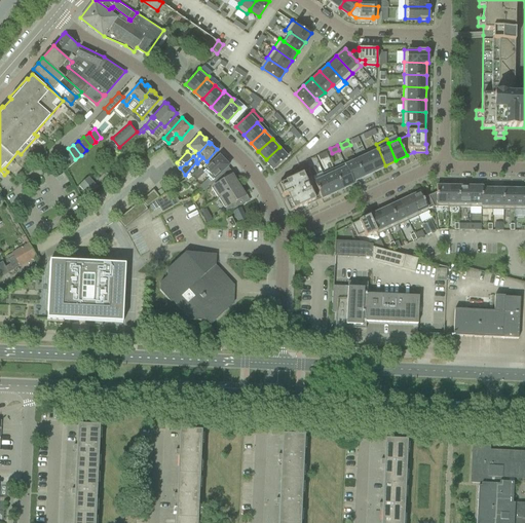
[(152,147),(146,151),(149,156),(155,151),(152,147)]
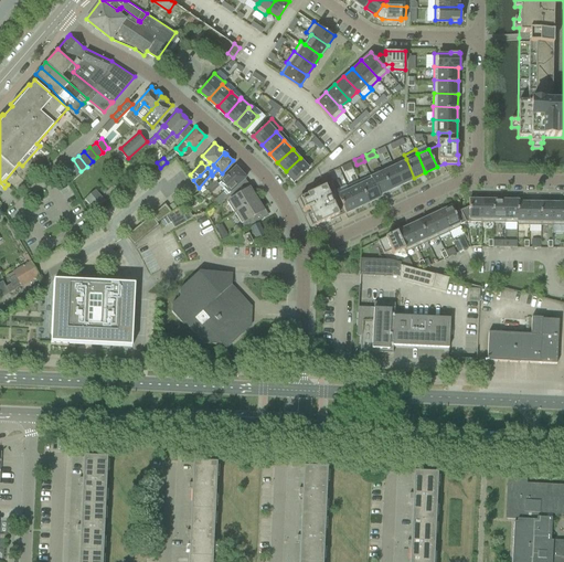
[(309,167),(300,158),(286,171),(294,180),(309,167)]
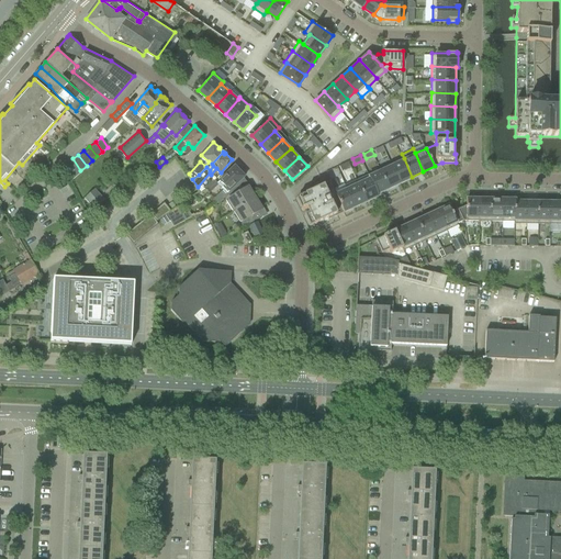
[(80,170),(73,158),(65,165),(71,179),(80,170)]
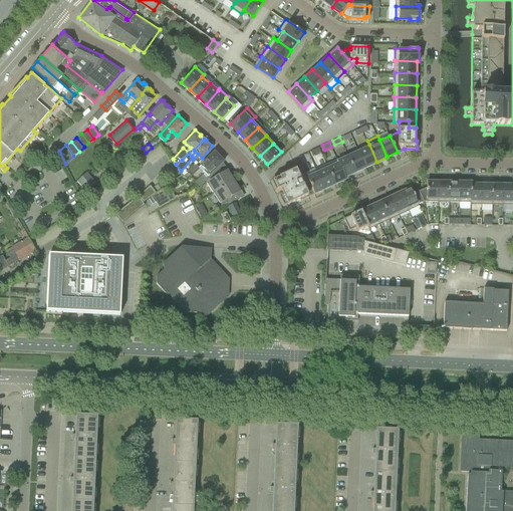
[(376,162),(369,145),(358,150),(366,166),(376,162)]
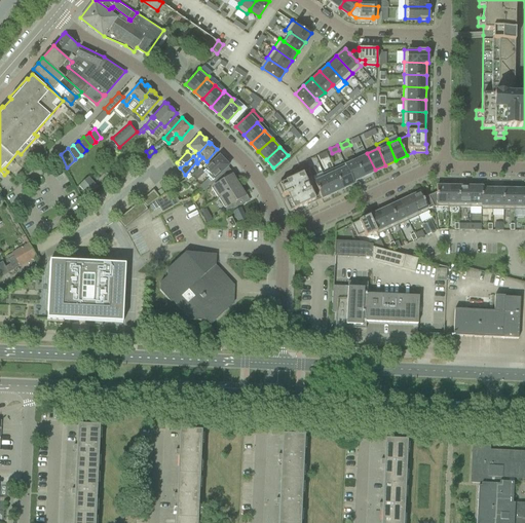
[(321,152),(319,153),(321,158),(327,156),(329,155),(327,150),(321,152)]
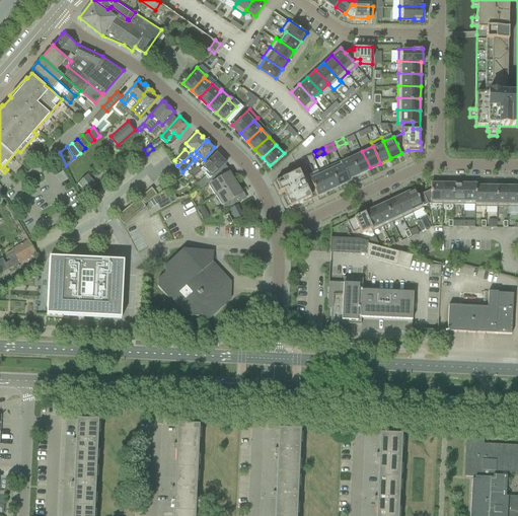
[(370,167),(362,151),(352,156),(359,172),(370,167)]
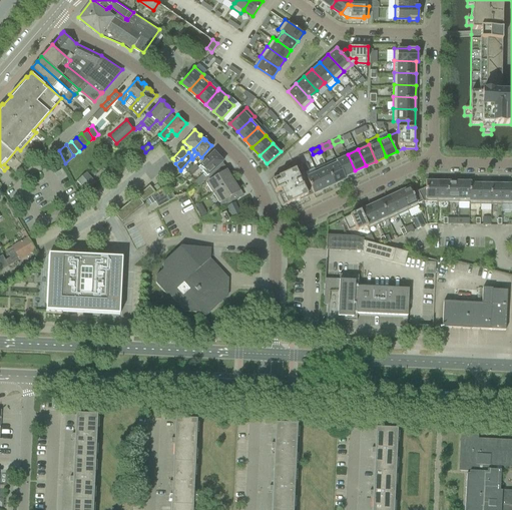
[(223,159),(214,150),(202,161),(208,167),(194,180),(198,183),(203,180),(205,178),(214,170),(213,169),(223,159)]
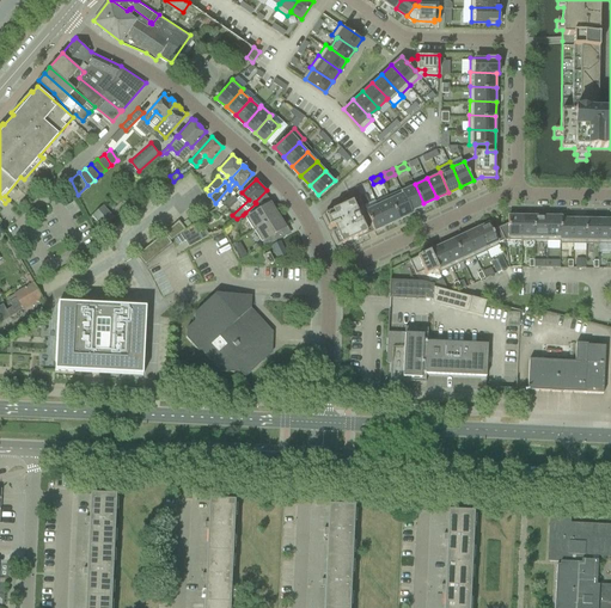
[(423,203),(415,184),(403,190),(402,190),(411,209),(413,209),(423,203)]
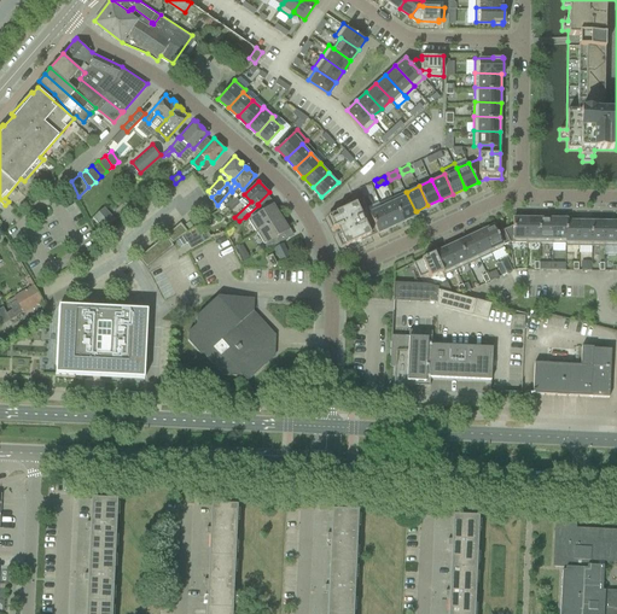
[(406,192),(407,192),(406,189),(393,196),(405,220),(418,214),(417,211),(415,211),(406,192)]
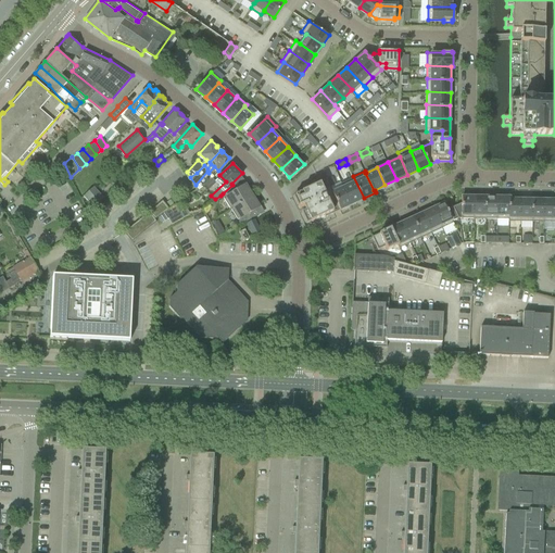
[(207,189),(216,180),(212,175),(202,184),(207,189)]
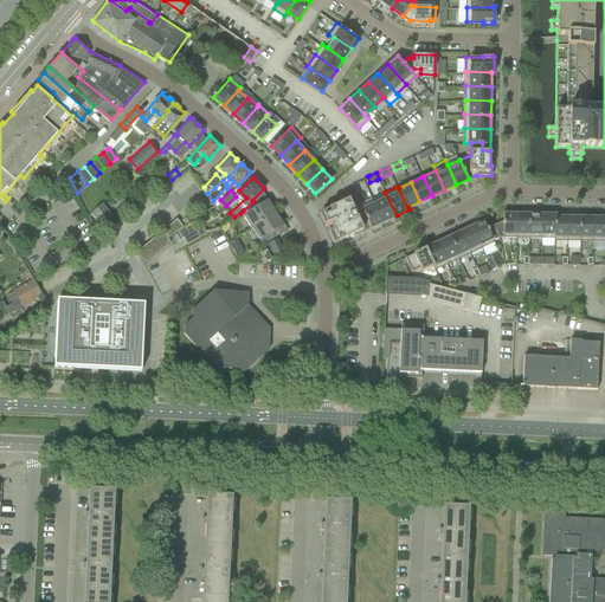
[(362,191),(356,193),(360,201),(366,198),(362,191)]
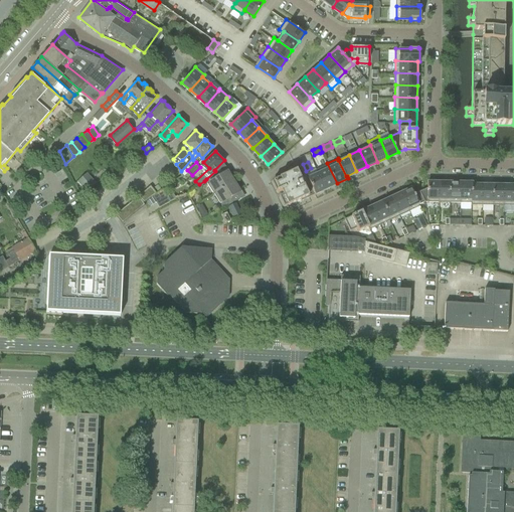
[(316,192),(309,176),(306,171),(303,164),(303,163),(288,170),(289,172),(274,179),(279,189),(277,189),(278,191),(282,189),(283,193),(281,194),(286,204),(301,197),(302,199),(316,192)]
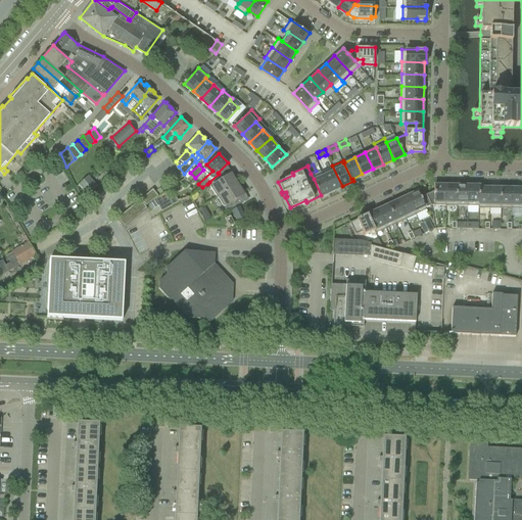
[(342,186),(332,166),(322,171),(323,174),(324,174),(331,191),(342,186)]
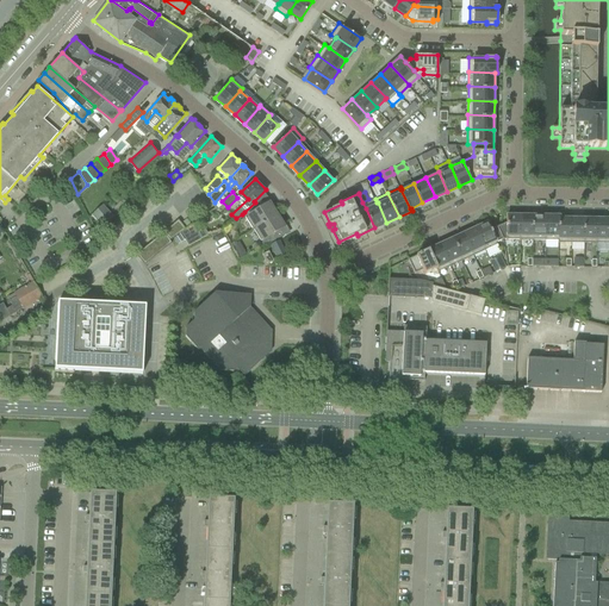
[(232,211),(243,202),(240,198),(229,206),(232,211)]
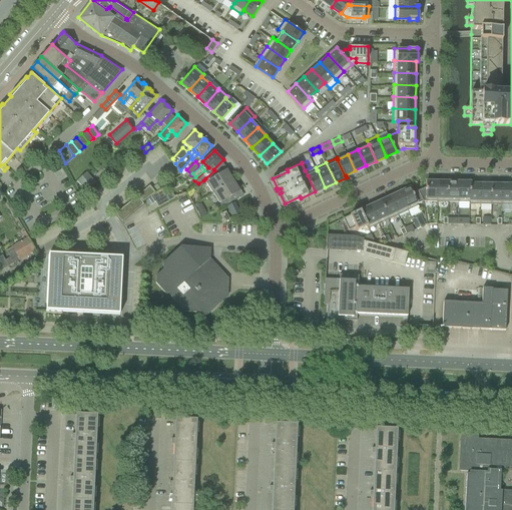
[(217,174),(214,170),(205,178),(207,181),(213,191),(232,179),(226,169),(217,174)]
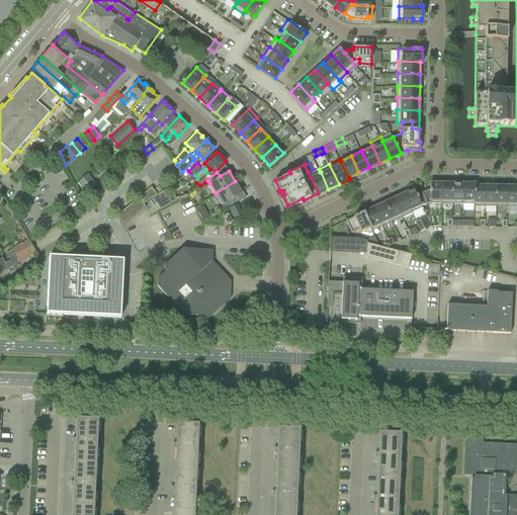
[(320,172),(311,177),(318,193),(328,189),(321,172),(320,172)]
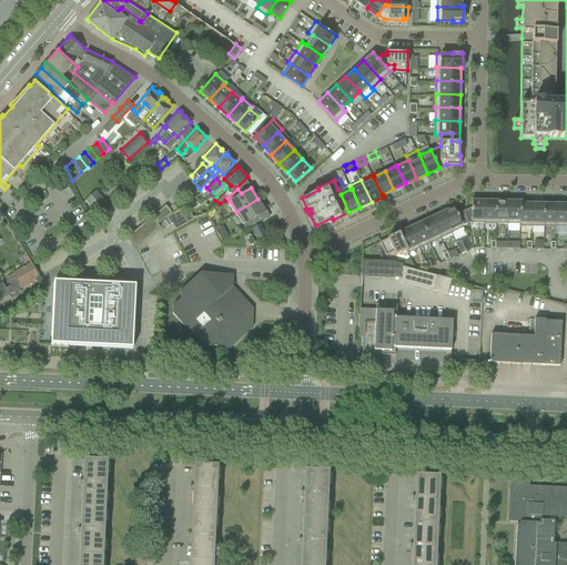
[(87,199),(97,210),(104,202),(94,191),(87,199)]
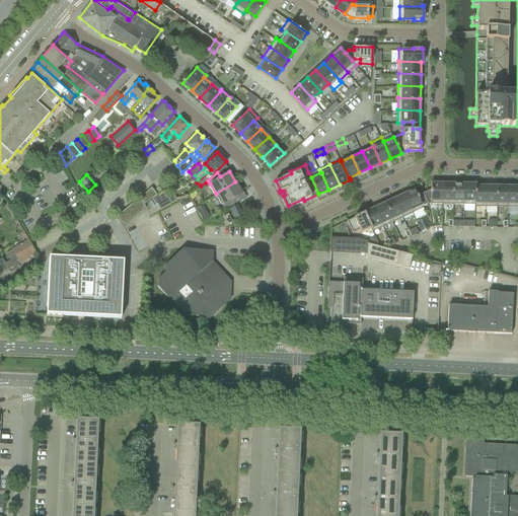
[(235,181),(216,194),(225,207),(235,202),(232,198),(242,192),(235,181)]
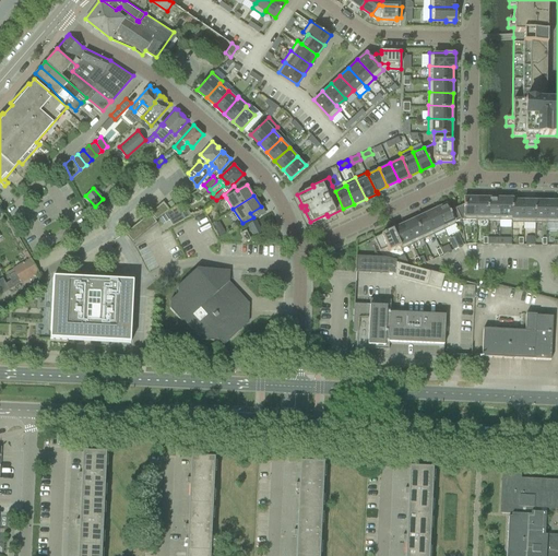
[(464,202),(456,205),(462,217),(464,217),(476,217),(477,196),(464,196),(464,202)]
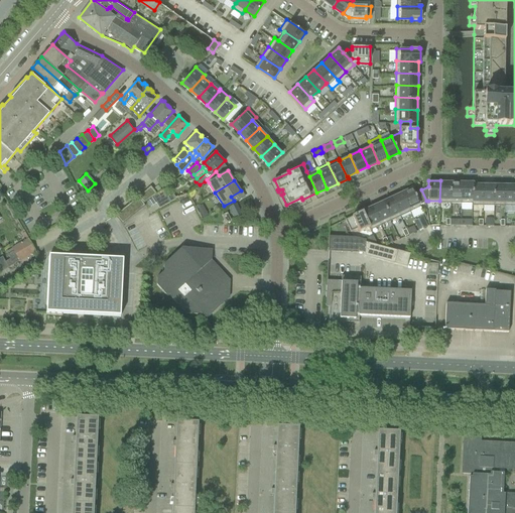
[(452,180),(440,180),(439,201),(451,201),(452,180)]
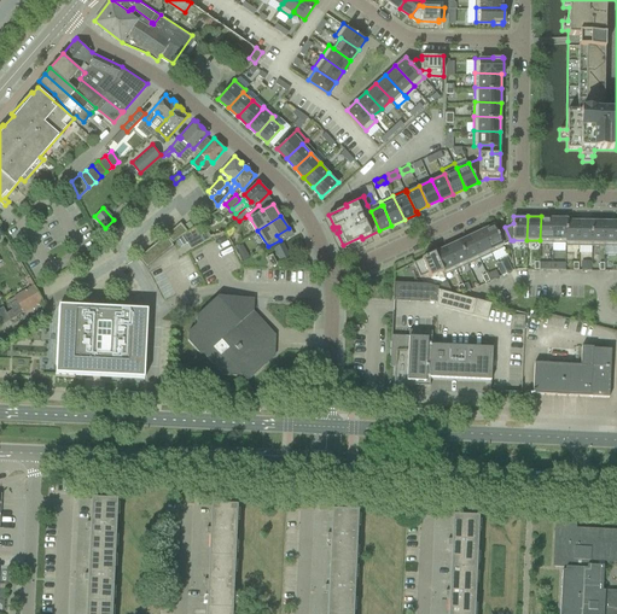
[(541,216),(540,240),(553,241),(553,217),(541,216)]
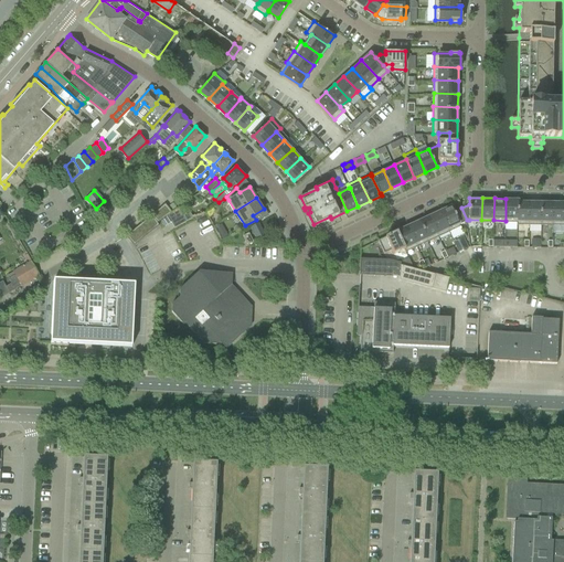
[(506,199),(506,221),(517,221),(518,221),(518,201),(519,201),(519,199),(506,199)]
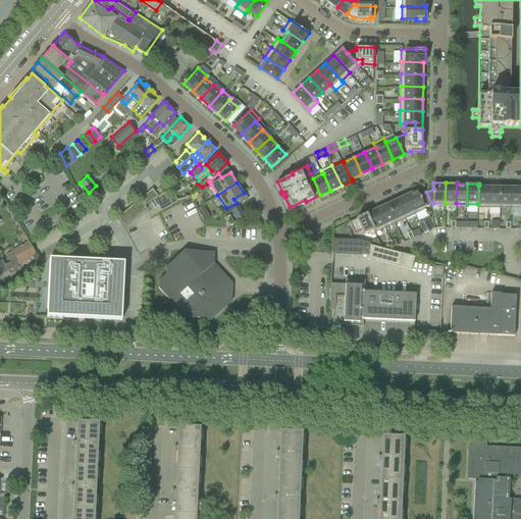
[(478,204),(477,204),(477,206),(489,206),(489,186),(479,186),(478,186),(478,204)]
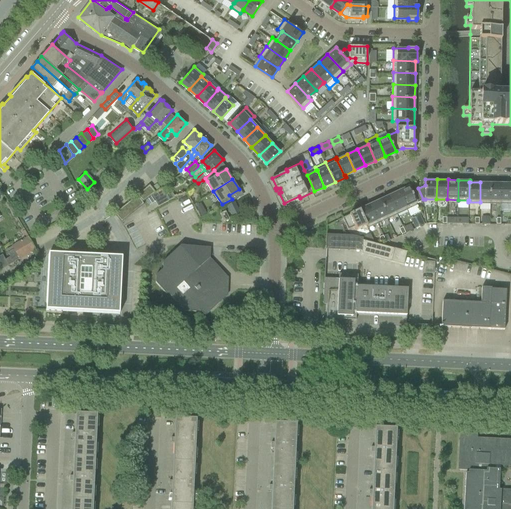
[(480,182),(480,202),(490,202),(491,182),(480,182)]
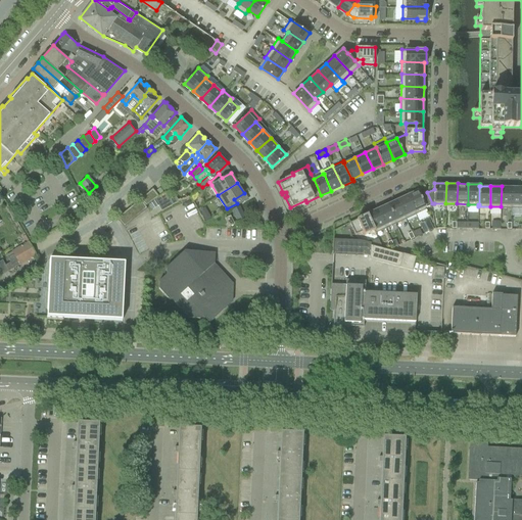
[(502,186),(501,206),(512,206),(513,186),(502,186)]
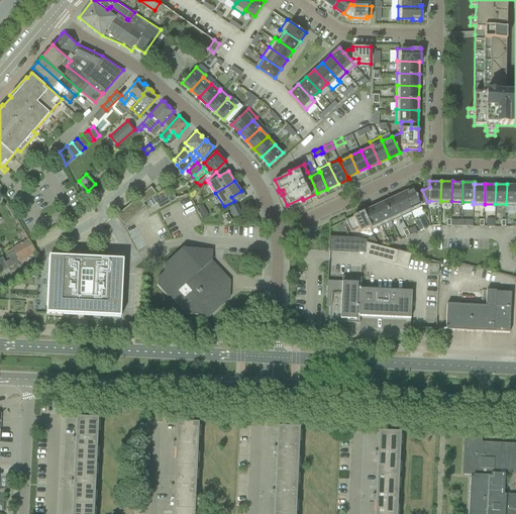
[(507,184),(506,204),(515,204),(515,184),(507,184)]
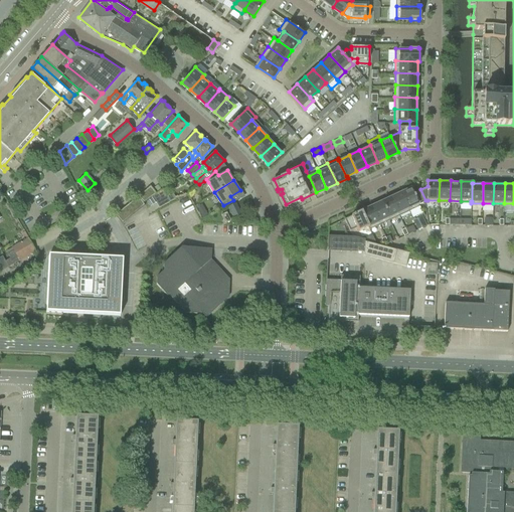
[(157,192),(151,184),(116,212),(123,221),(145,203),(144,201),(152,195),(157,192)]
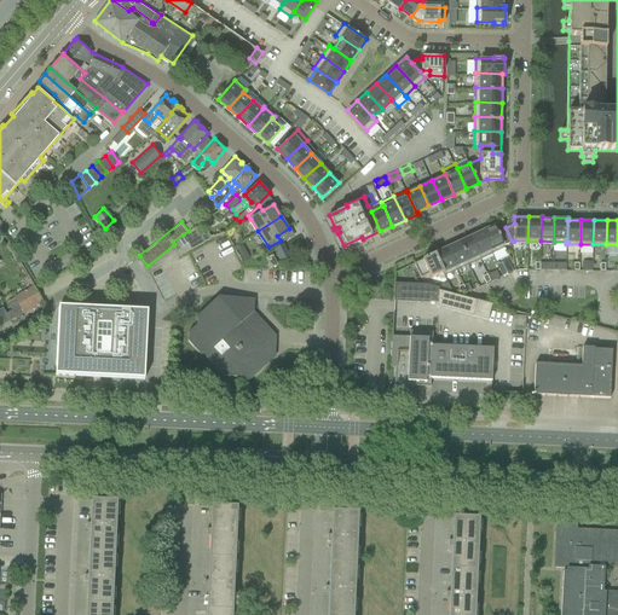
[(498,231),(495,224),(483,230),(492,251),(506,245),(504,244),(512,241),(506,227),(498,231)]
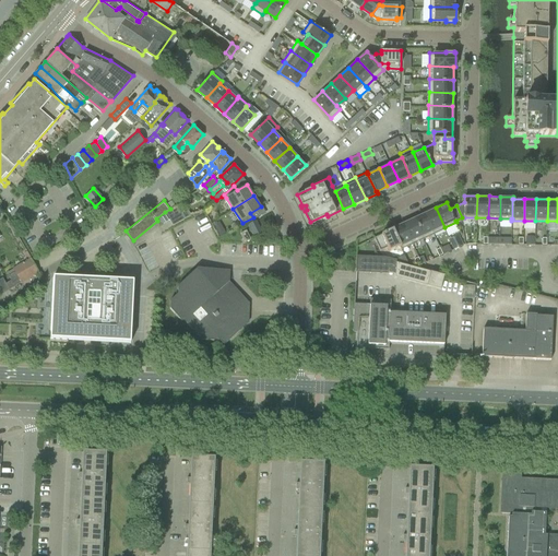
[(170,209),(165,212),(169,219),(170,217),(173,223),(185,217),(181,211),(178,205),(171,209),(170,209)]
